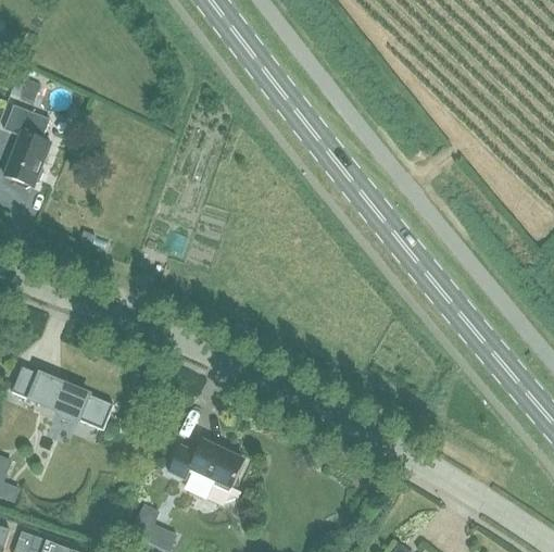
[(26,79),(20,96),(33,101),(39,85),(26,79)]
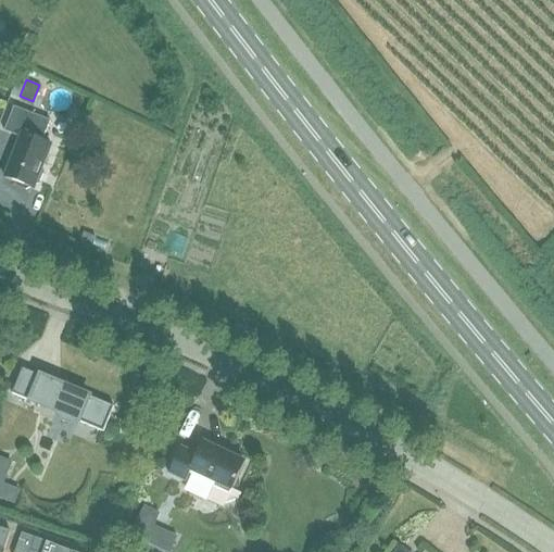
[(16,184),(24,187),(28,185),(32,186),(34,183),(37,180),(42,168),(40,164),(50,141),(41,138),(49,117),(12,103),(3,128),(20,135),(3,175),(14,179),(16,184)]
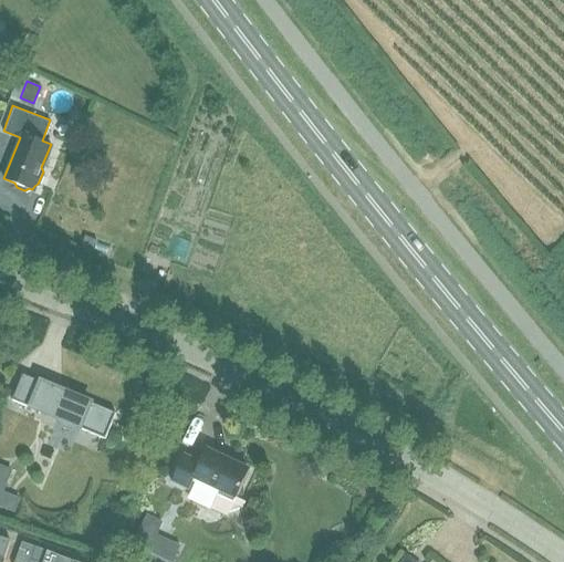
[(84,236),(81,245),(93,249),(96,240),(84,236)]
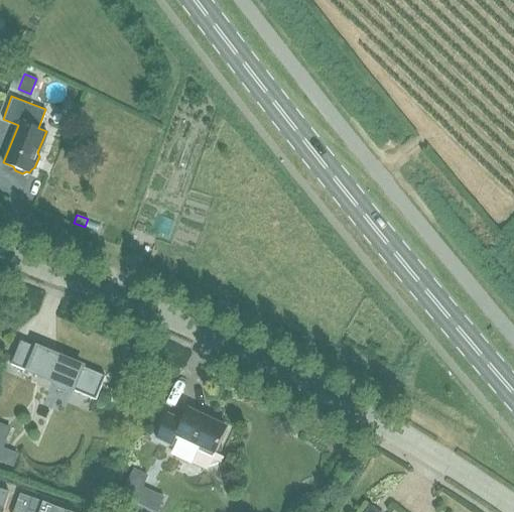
[(11,363),(27,369),(96,398),(105,374),(20,339),(11,363)]
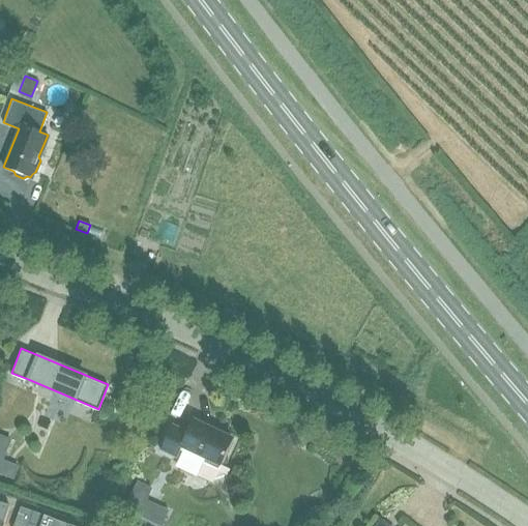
[(178,409),(185,384),(174,380),(166,406),(178,409)]
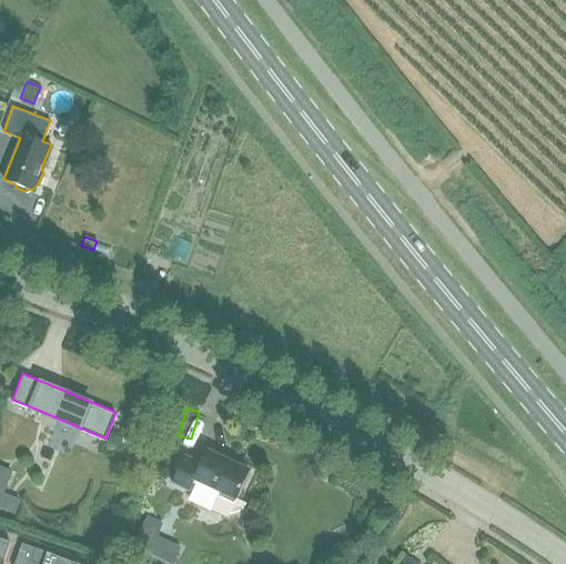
[(64,441),(69,426),(51,422),(47,436),(64,441)]
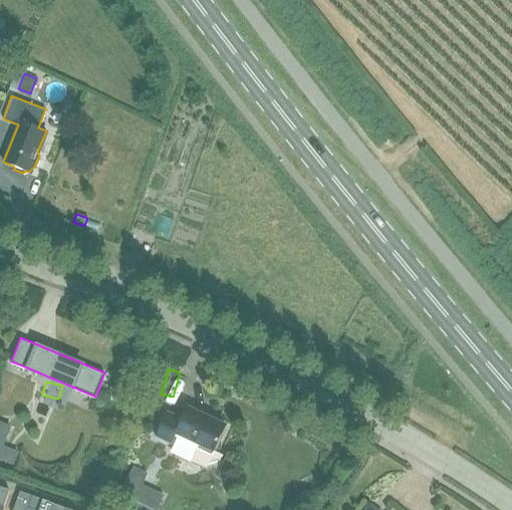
[(165,411),(154,435),(170,443),(175,432),(196,442),(190,454),(209,462),(219,459),(222,454),(214,450),(225,426),(199,414),(201,410),(188,403),(186,408),(181,418),(165,411)]
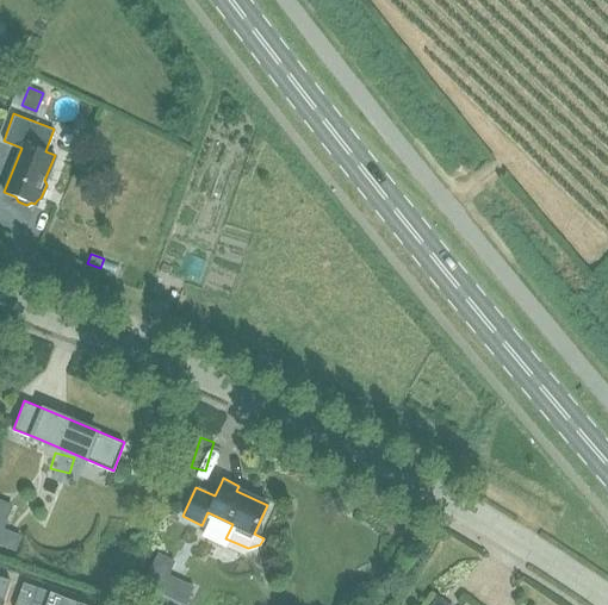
[(0,526),(0,543),(12,549),(18,535),(0,526)]
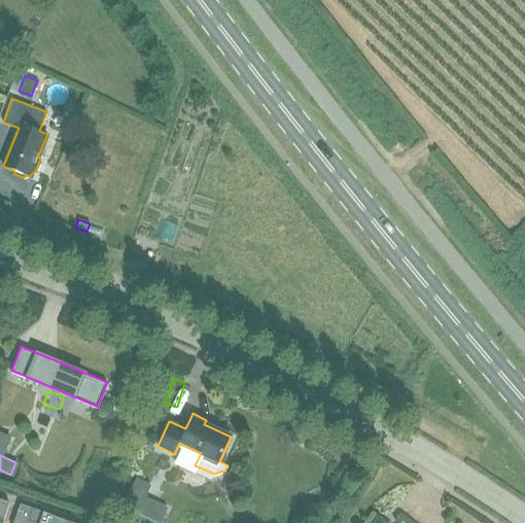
[(134,477),(121,504),(136,512),(149,484),(134,477)]
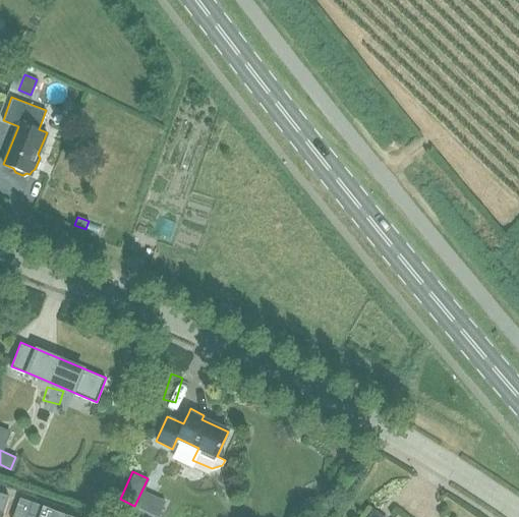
[(0,516),(70,516),(21,500),(15,516),(1,516),(3,513),(2,512),(8,495),(0,492),(0,516)]
